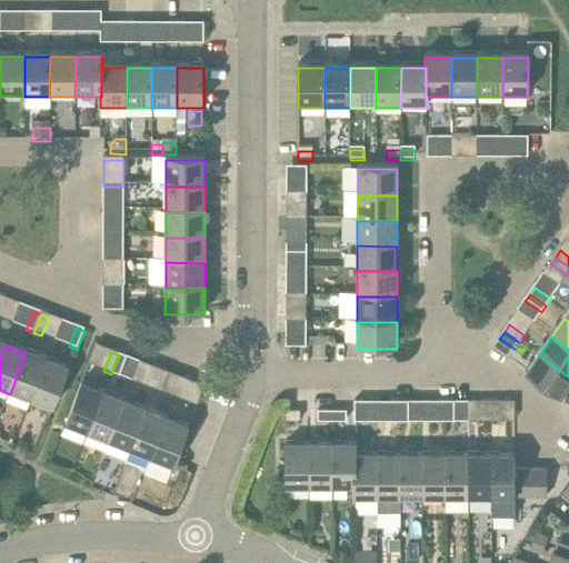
[(10,394),(31,402),(47,362),(26,353),(10,394)]
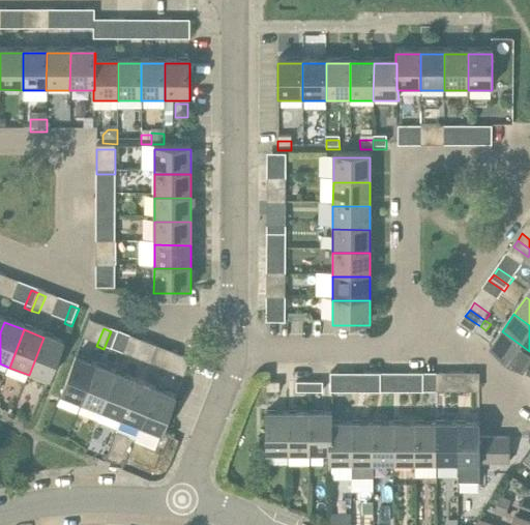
[(111,331),(104,349),(111,352),(117,334),(111,331)]
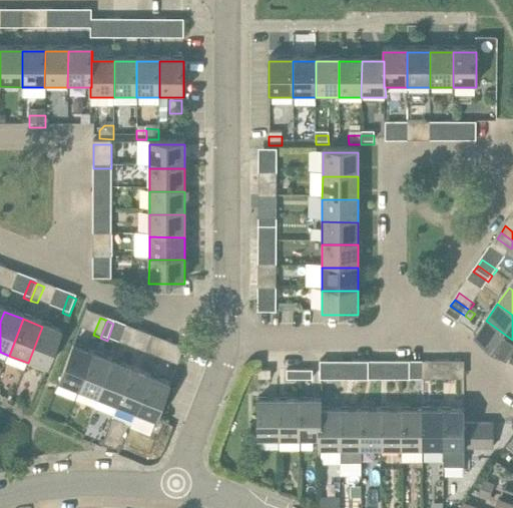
[(506,361),(512,350),(512,340),(486,321),(474,339),(506,361)]
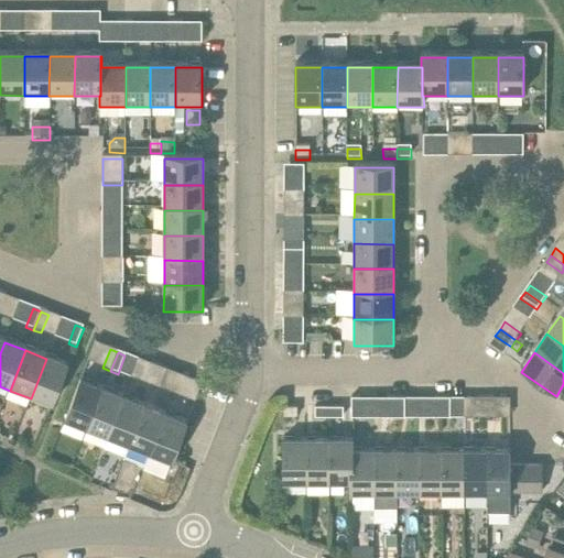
[(46,359),(31,398),(53,407),(68,367),(46,359)]
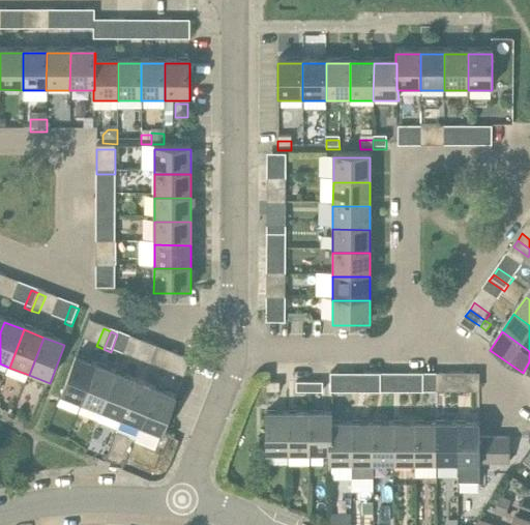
[(136,361),(143,365),(150,347),(143,344),(136,361)]
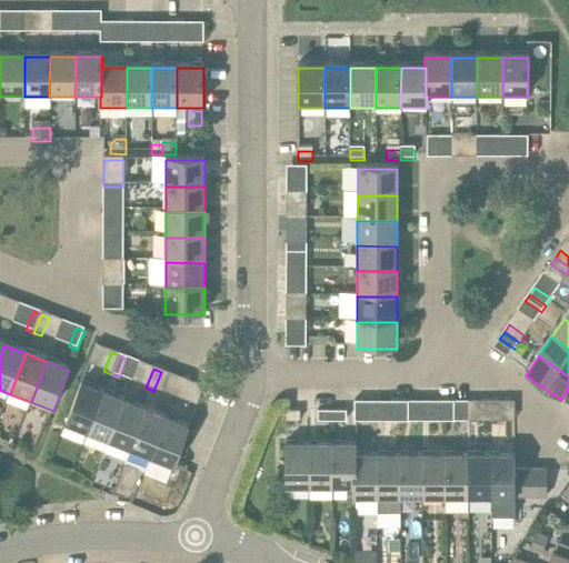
[(161,372),(153,391),(161,393),(168,375),(161,372)]
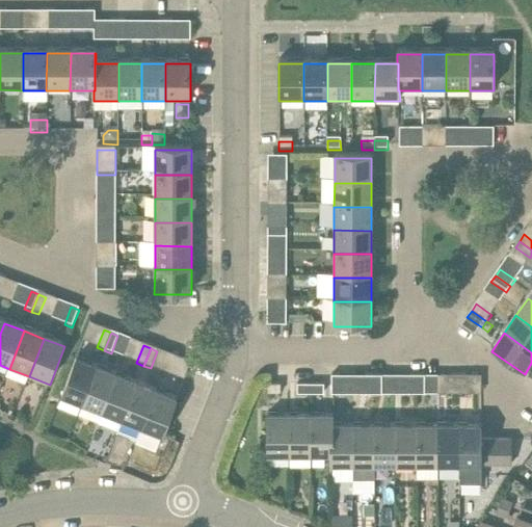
[(190,364),(183,361),(177,378),(184,381),(190,364)]
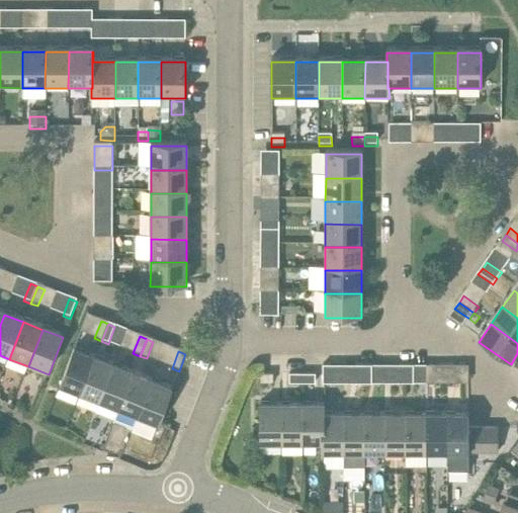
[(60,389),(80,397),(94,359),(74,352),(60,389)]
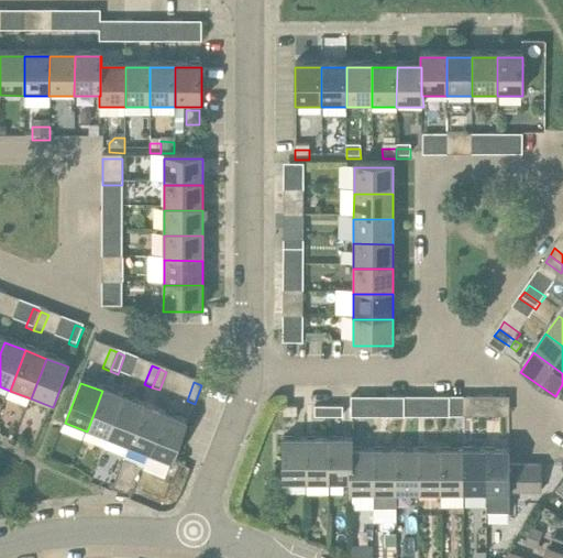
[(87,431),(108,440),(123,400),(102,391),(87,431)]
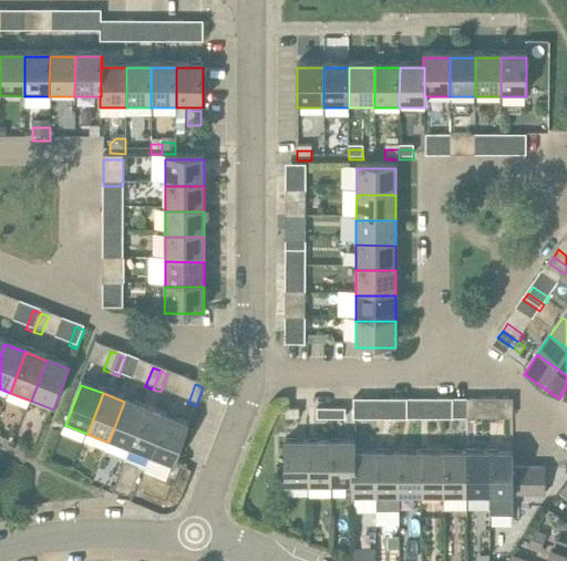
[(109,443),(130,450),(145,409),(124,402),(109,443)]
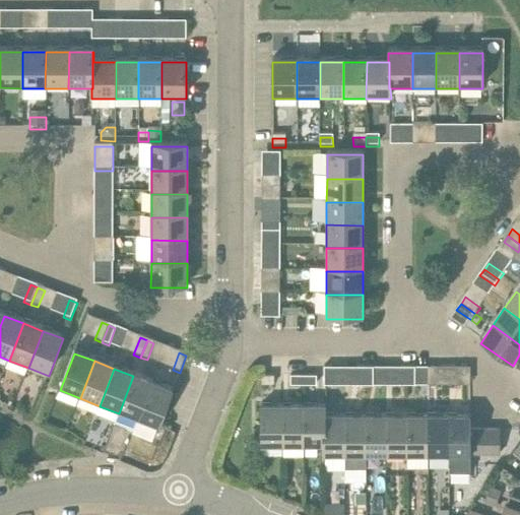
[(119,413),(138,421),(152,384),(133,376),(119,413)]
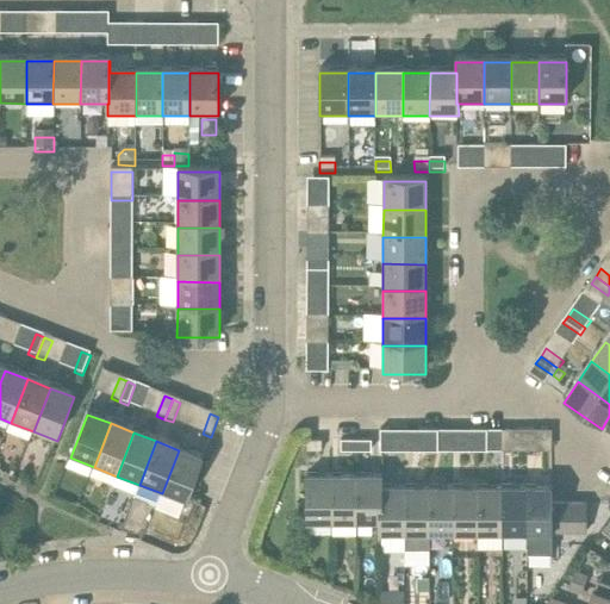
[(322,455),(322,444),(306,444),(306,455),(322,455)]
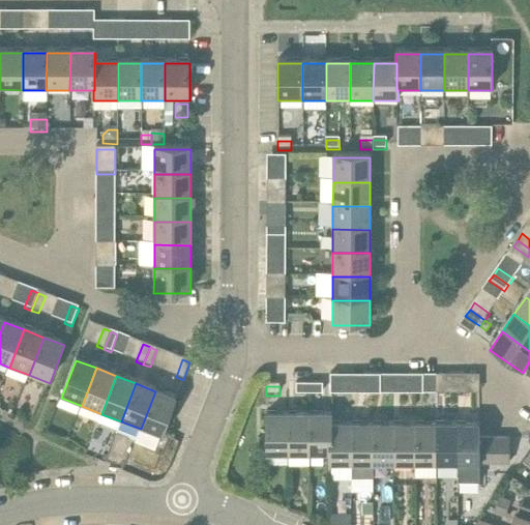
[(296,396),(310,396),(310,386),(296,386),(296,396)]
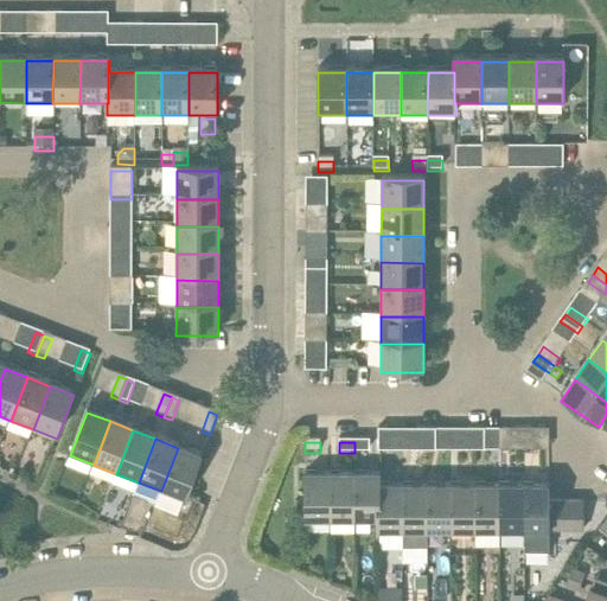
[(355,442),(355,453),(369,453),(369,442),(355,442)]
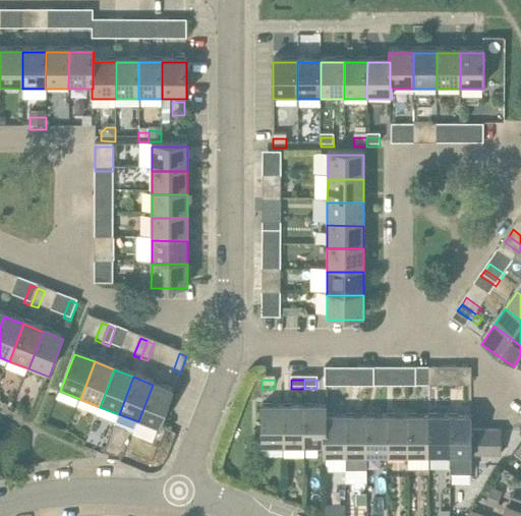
[(153,385),(138,421),(159,430),(173,392),(153,385)]
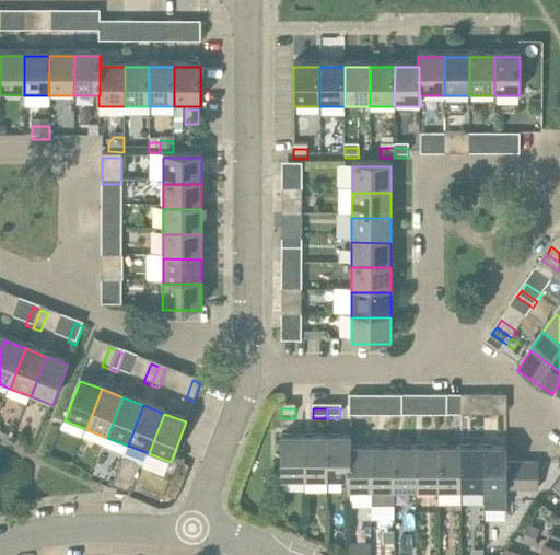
[(281,484),(304,484),(304,440),(281,440),(281,484)]
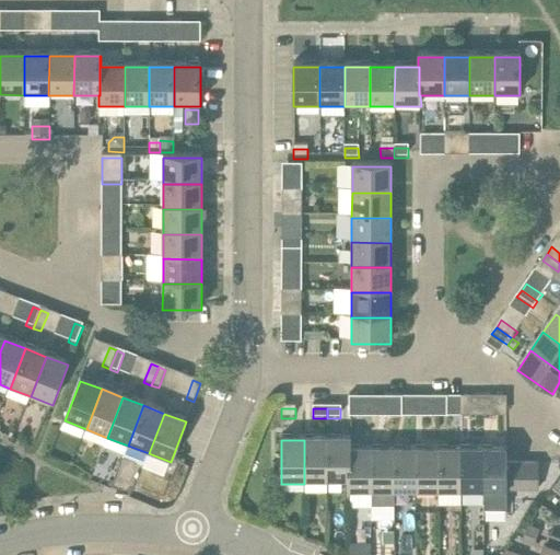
[(304,484),(327,484),(327,440),(304,440),(304,484)]
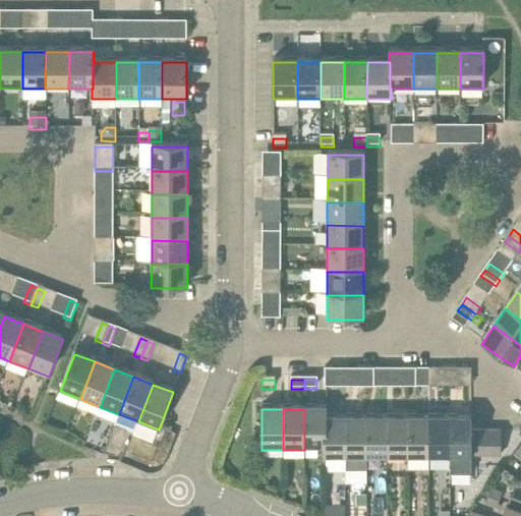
[(304,450),(324,450),(325,450),(325,419),(326,419),(326,409),(304,409),(304,450)]
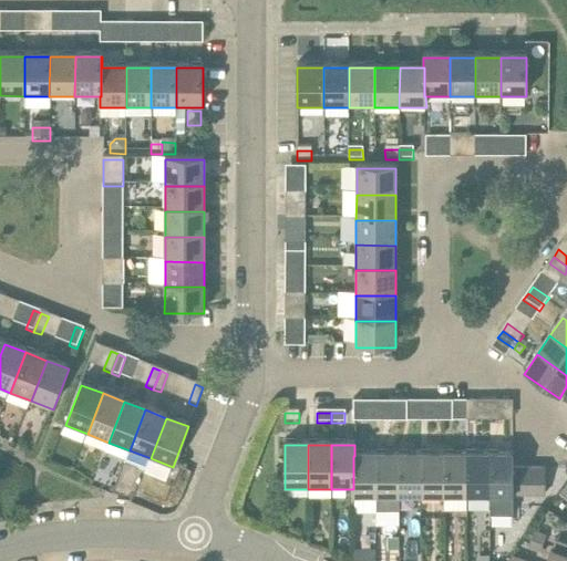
[(352,499),(377,499),(375,456),(354,456),(353,456),(353,489),(352,489),(352,499)]
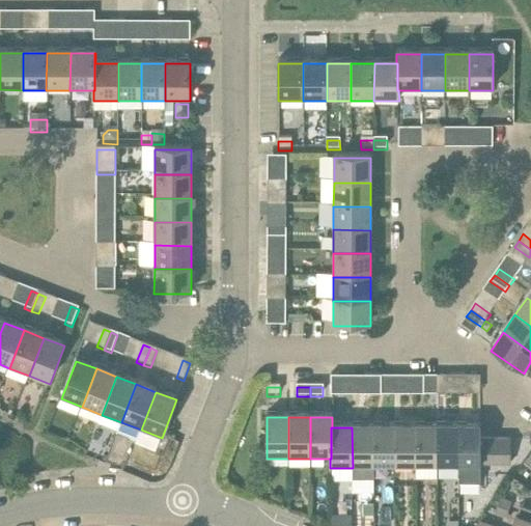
[(353,468),(373,468),(373,427),(352,427),(353,468)]
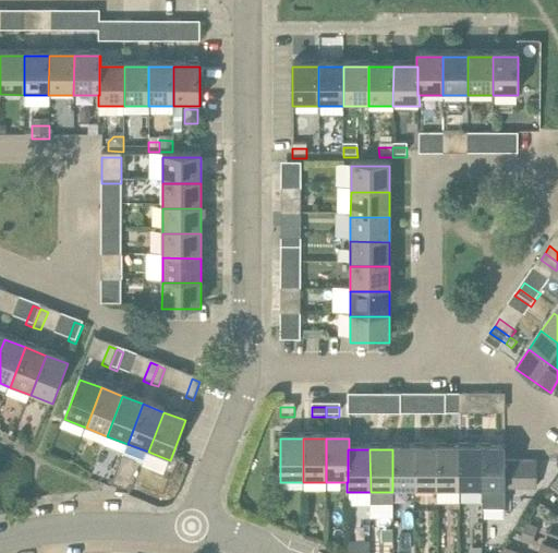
[(392,492),(414,492),(414,449),(392,449),(392,492)]
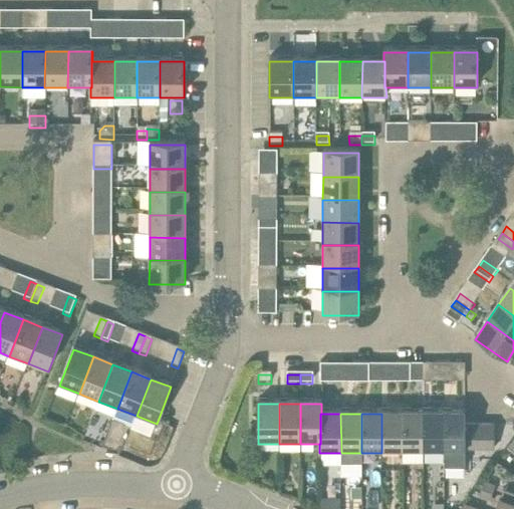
[(381,453),(403,453),(403,414),(381,414),(381,453)]
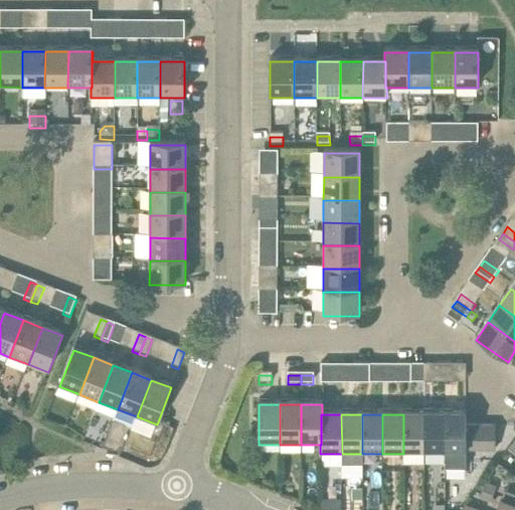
[(403,454),(423,454),(423,414),(403,414),(403,454)]
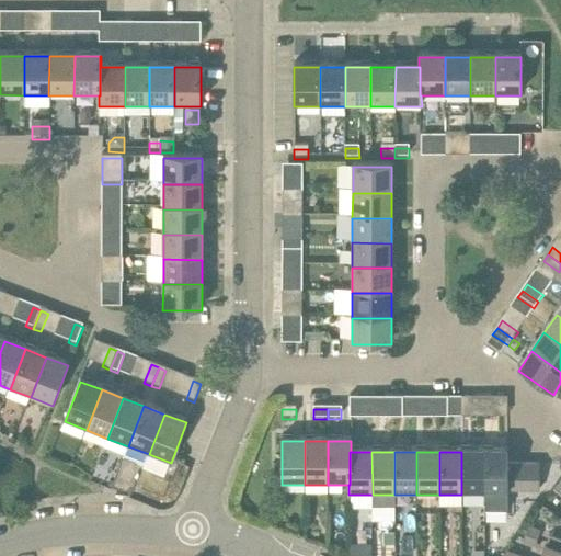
[(461,495),(484,495),(484,452),(461,452),(461,495)]
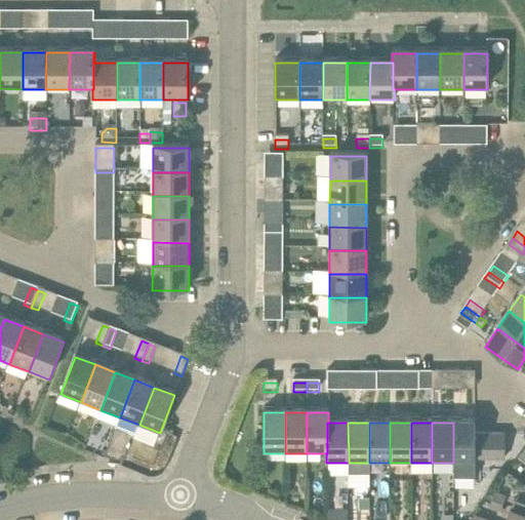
[(505,437),(475,437),(475,423),(453,423),(453,463),(452,481),(475,481),(475,463),(505,463),(505,437)]
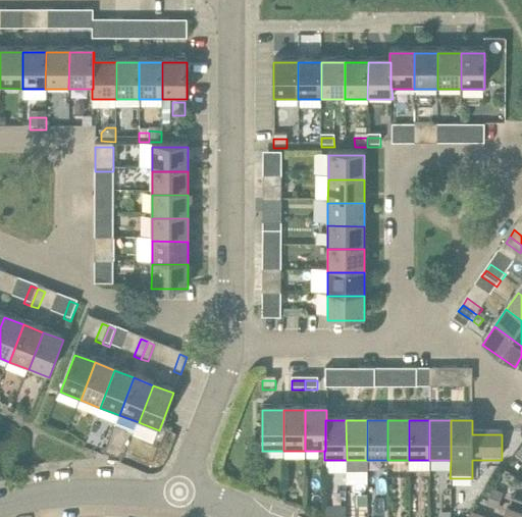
[(486,509),(498,512),(503,496),(491,493),(486,509)]
